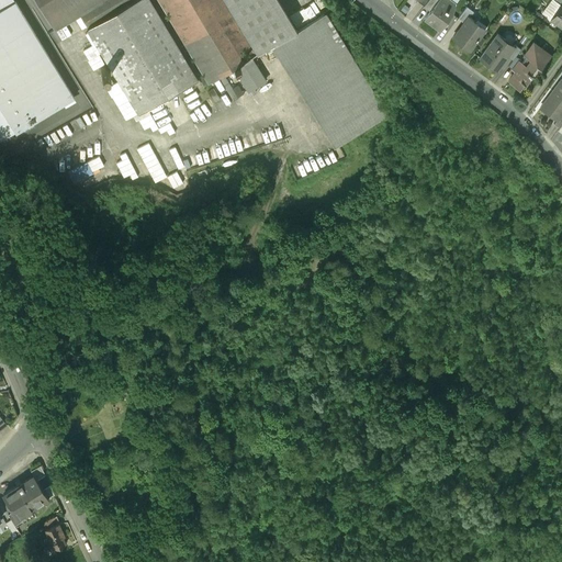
[(0,0),(0,144),(75,100),(13,0),(0,0)]
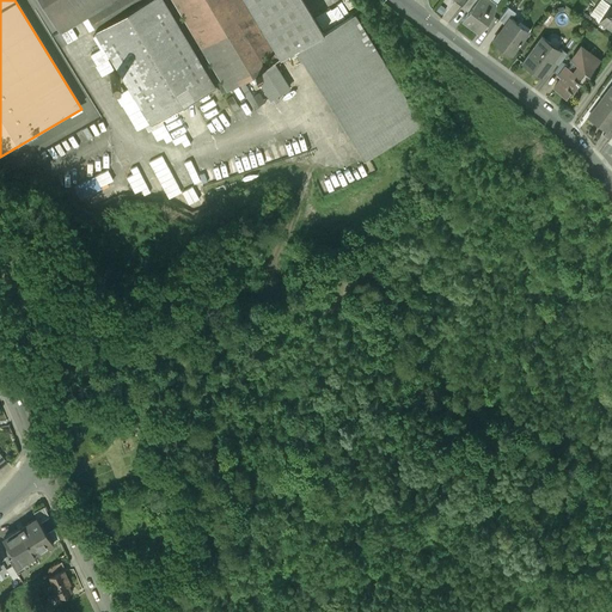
[(256,74),(275,63),(300,48),(324,32),(304,0),(40,0),(60,32),(86,17),(153,124),(171,114),(176,121),(170,124),(184,148),(236,116),(233,111),(240,108),(230,91),(256,74)]
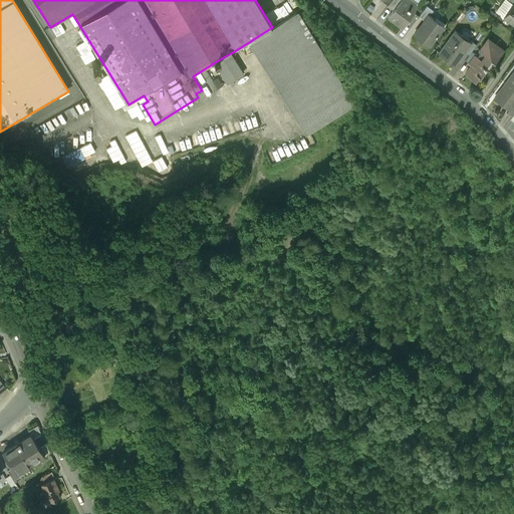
[(388,13),(403,24),(413,10),(416,2),(413,0),(397,0),(395,3),(388,13)]
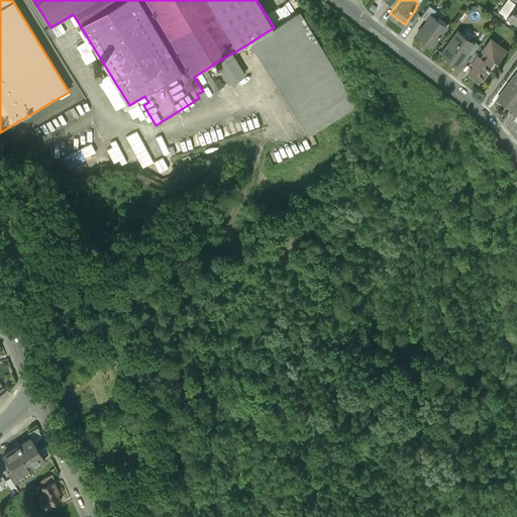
[(420,14),(426,18),(430,12),(431,13),(435,8),(428,3),(420,14)]
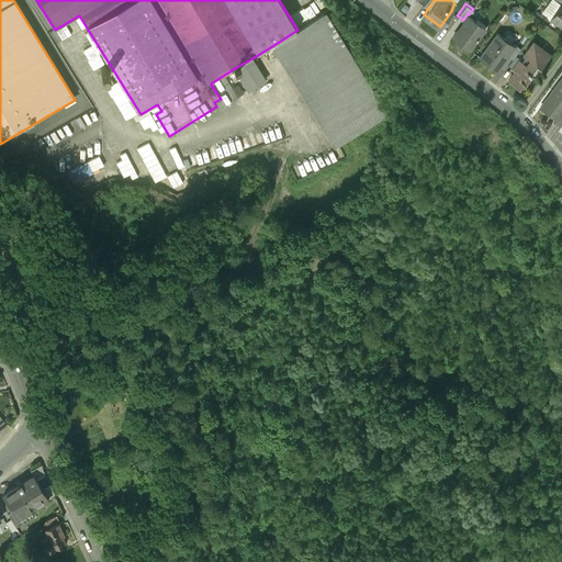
[(550,20),(561,29),(561,4),(561,6),(550,20)]
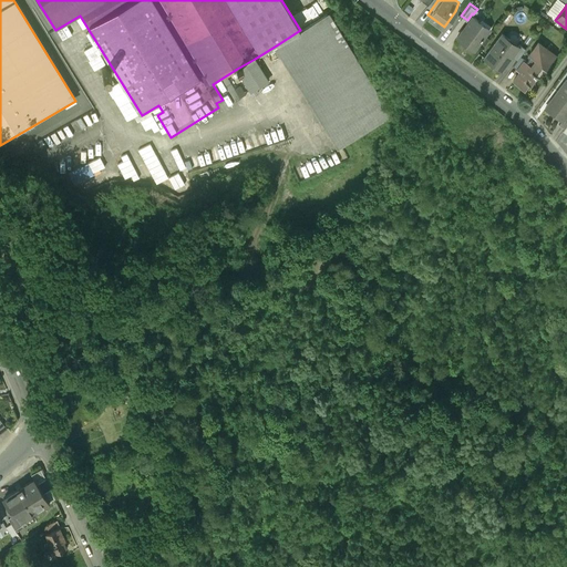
[(300,30),(278,44),(341,146),(390,117),(326,13),(300,30)]
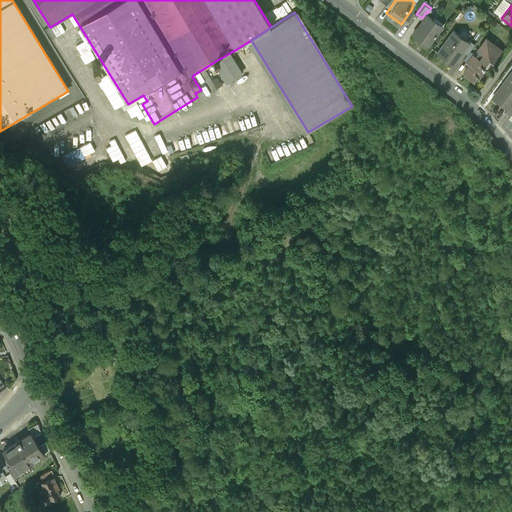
[(422,18),(411,32),(427,44),(442,24),(427,13),(426,12),(422,18)]
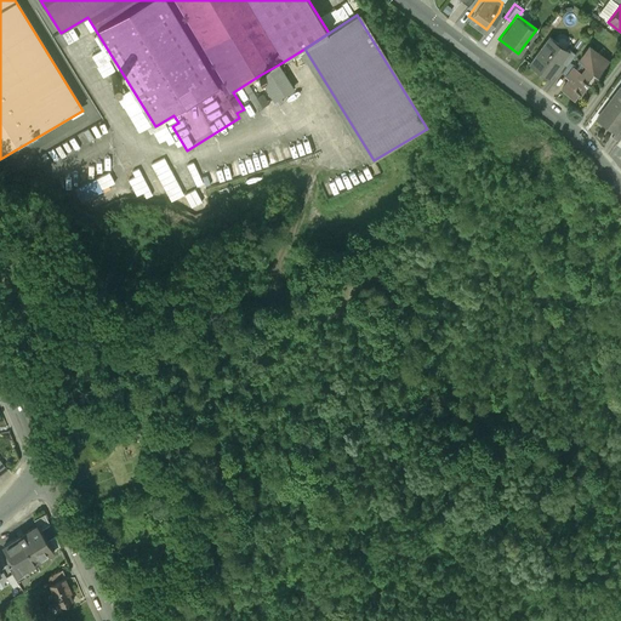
[(550,35),(529,62),(548,78),(562,60),(569,50),(568,49),(550,35)]
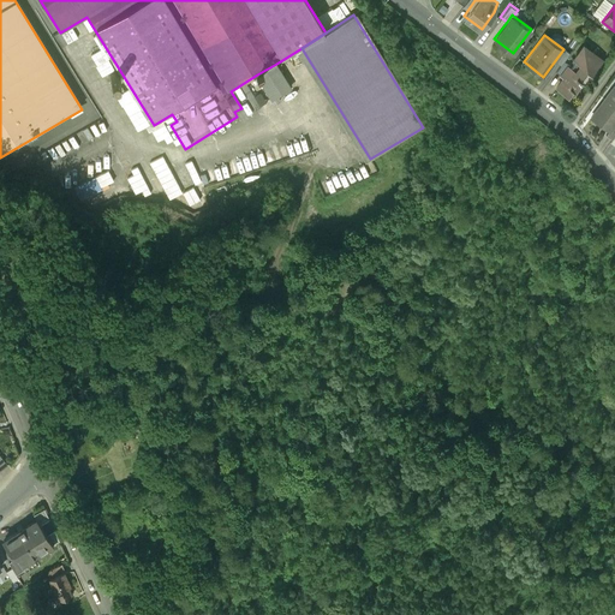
[(563,47),(562,48),(563,49),(556,59),(561,64),(565,60),(571,52),(563,47)]
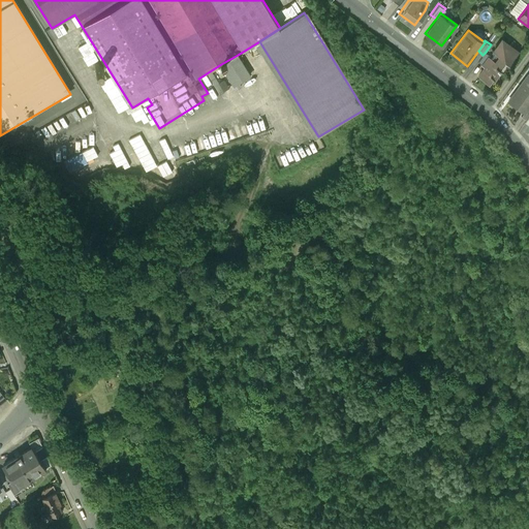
[(494,54),(478,74),(488,82),(492,76),(494,78),(499,71),(502,73),(516,56),(512,53),(515,51),(501,40),(492,53),(494,54)]
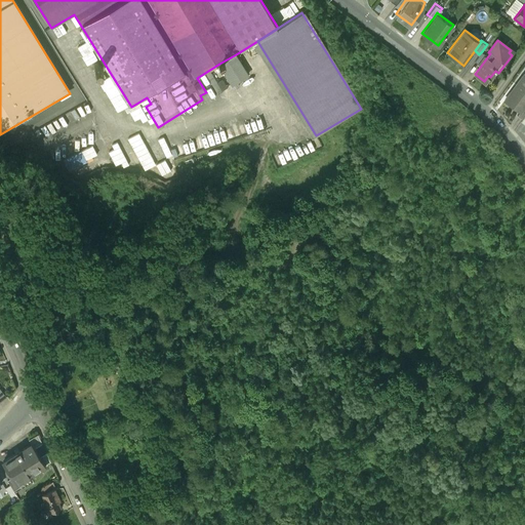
[(482,51),(479,54),(475,61),(480,64),(487,54),(482,51)]
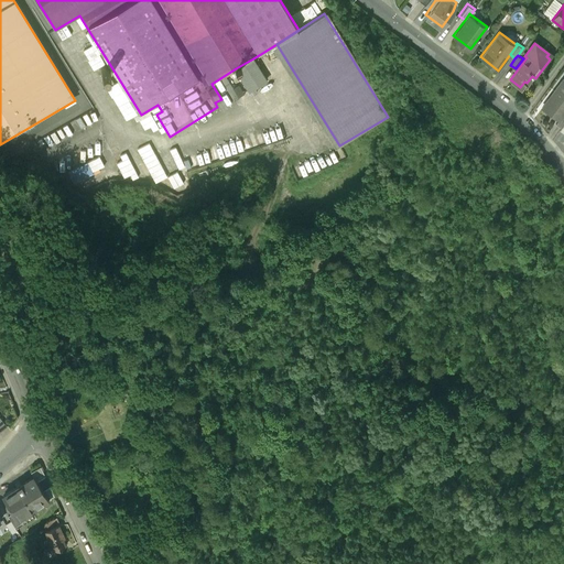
[(253,58),(236,68),(251,93),(268,83),(253,58)]
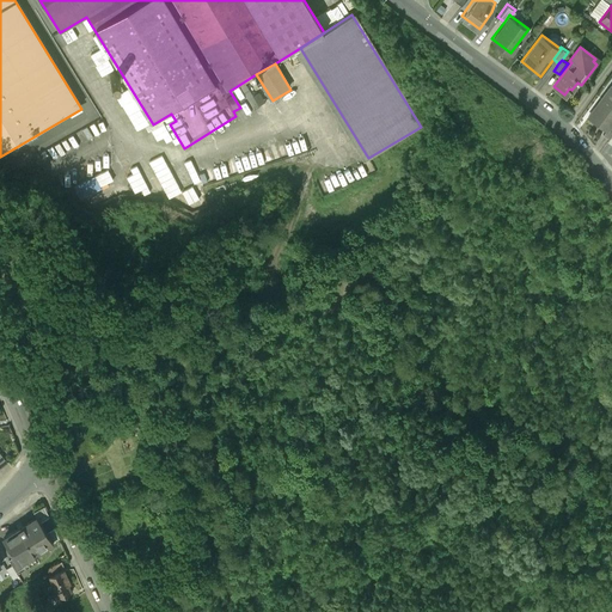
[(611,85),(611,86),(588,117),(606,130),(607,132),(611,124),(611,85)]
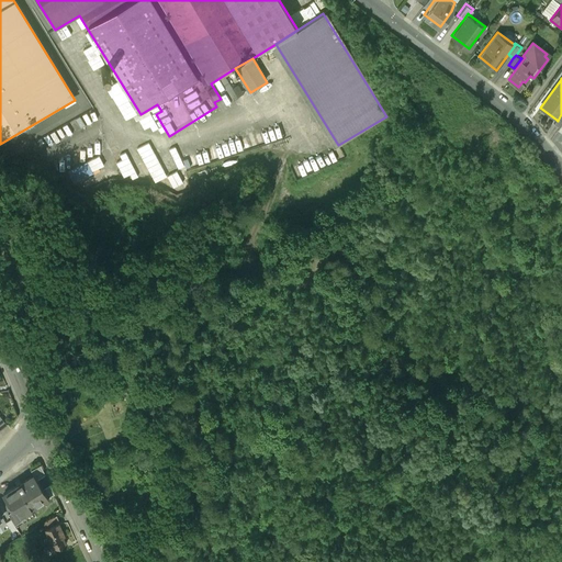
[(17,485),(32,508),(51,496),(35,473),(17,485)]
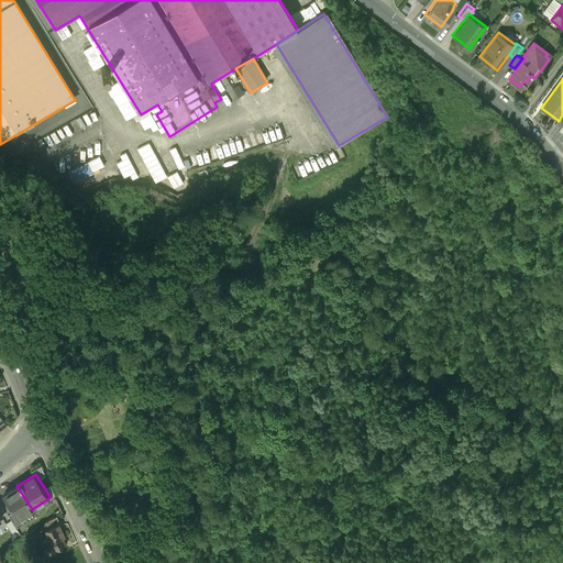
[(32,509),(17,486),(4,494),(14,510),(19,517),(20,518),(21,517),(32,509)]
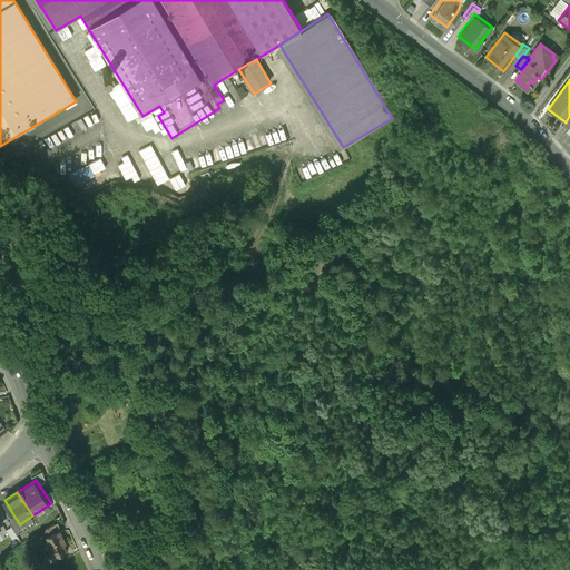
[(19,523),(15,517),(8,520),(16,532),(23,527),(21,523),(20,524),(19,523)]
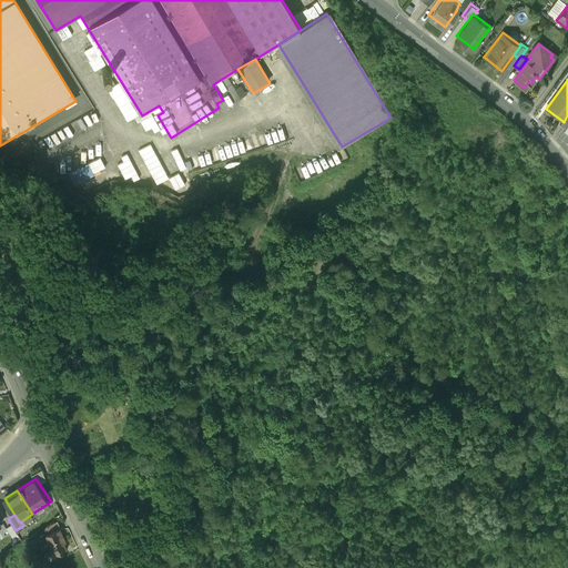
[(60,520),(44,528),(48,534),(62,528),(63,527),(60,520)]
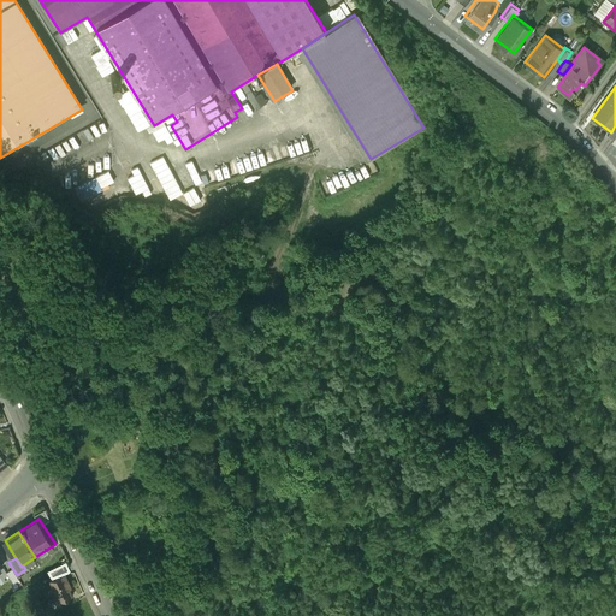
[(67,573),(52,579),(63,600),(75,596),(70,584),(72,582),(67,573)]
